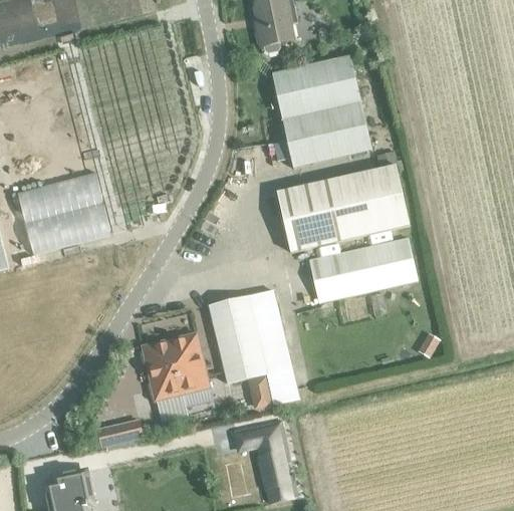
[(263,0),(254,2),(259,27),(256,28),(260,45),(264,45),(264,49),(268,52),(277,50),(279,46),(279,42),(293,39),(290,23),(297,22),(293,0),(263,0)]
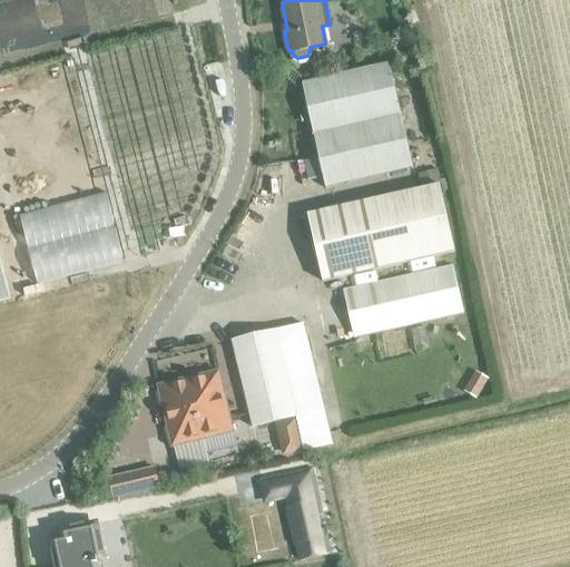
[(119,257),(78,55),(0,70),(0,121),(32,275),(119,257)]
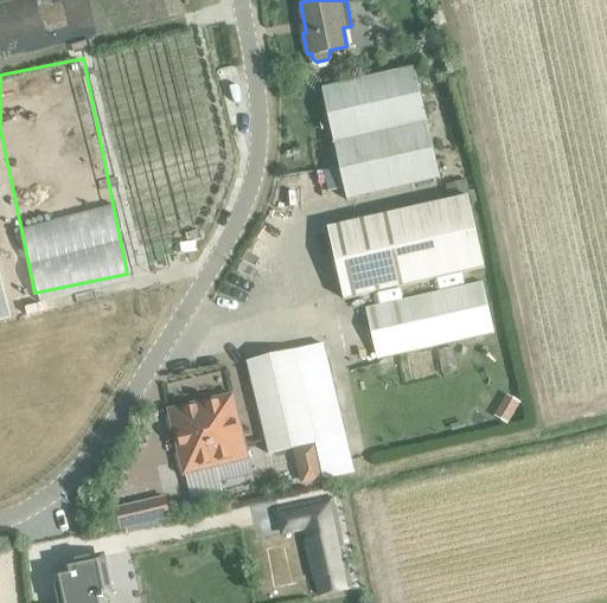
[(346,198),(439,177),(414,65),(321,87),(346,198)]
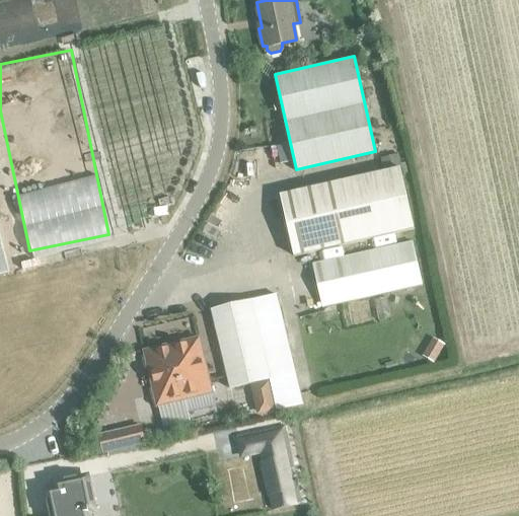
[(293,253),(414,227),(399,166),(280,194),(293,253)]
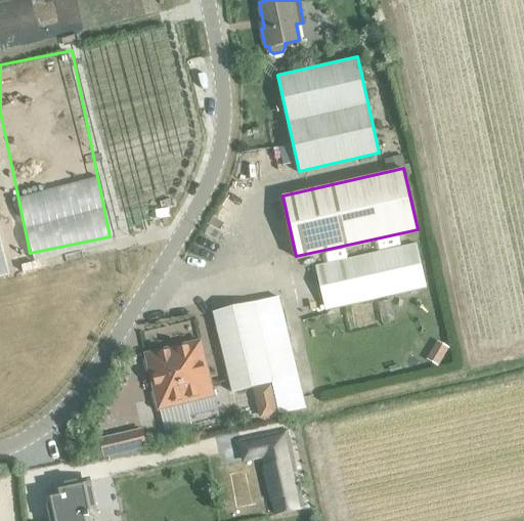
[(0,275),(12,272),(0,220),(0,275)]
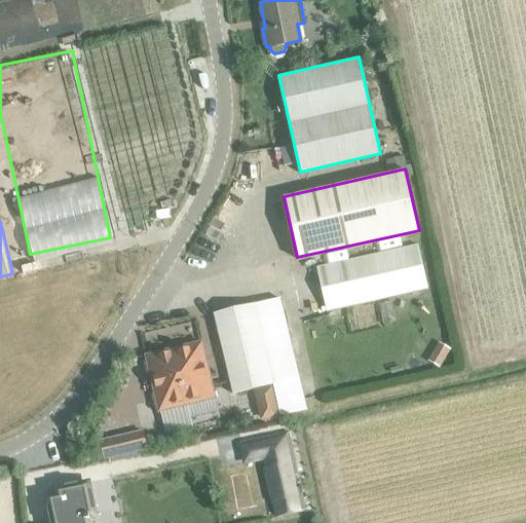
[(417,243),(316,265),(327,309),(427,287),(417,243)]
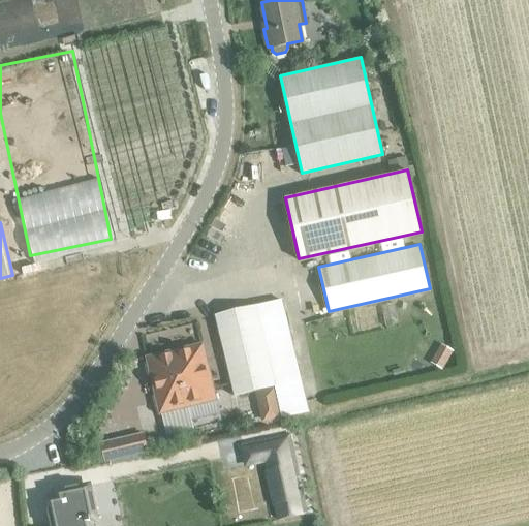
[(307,410),(282,302),(256,308),(255,304),(215,313),(235,394),(273,384),(274,390),(281,415),(281,416),(307,410)]
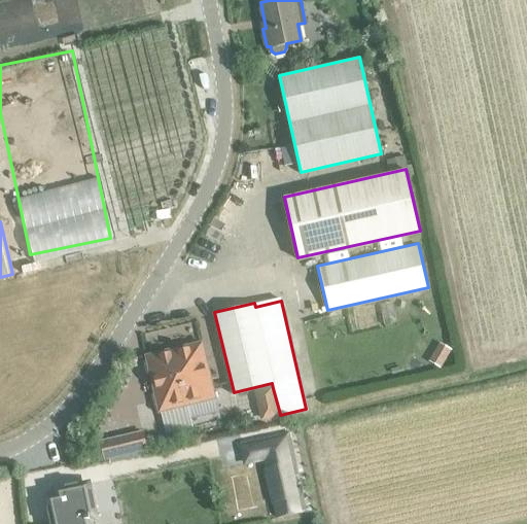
[(202,341),(178,346),(190,403),(215,396),(202,341)]
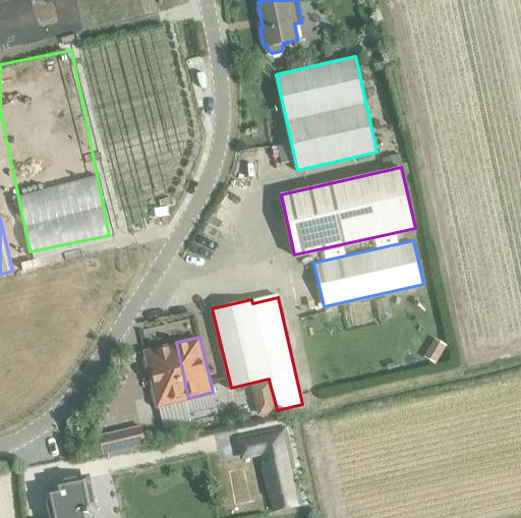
[(191,424),(185,399),(188,398),(176,342),(143,350),(157,405),(159,405),(165,430),(191,424)]
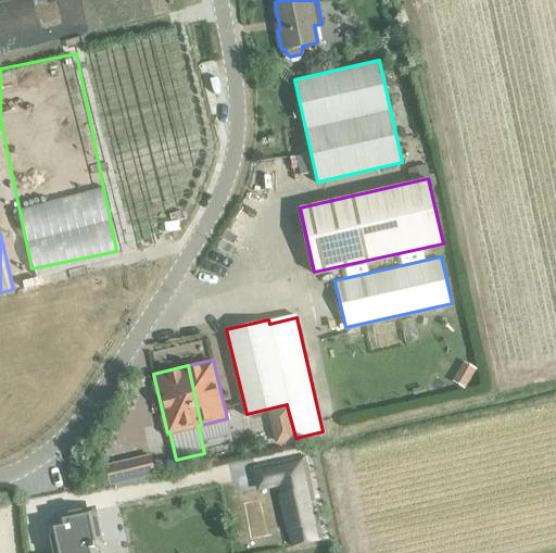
[(279,440),(295,437),(288,410),(273,413),(279,440)]
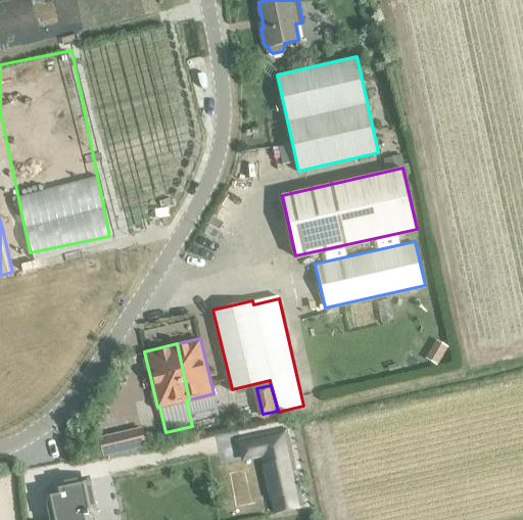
[(105,454),(143,445),(139,427),(101,436),(105,454)]
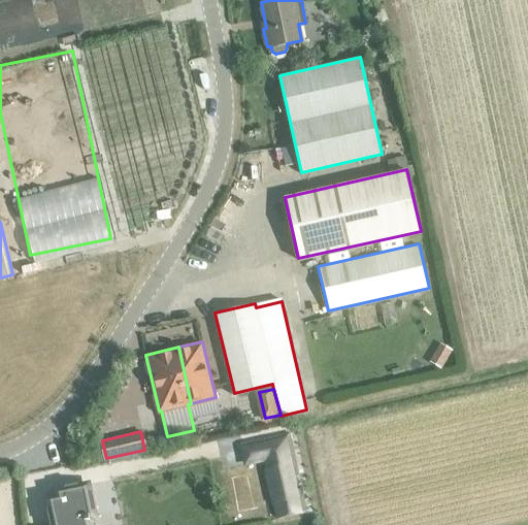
[(273,514),(301,512),(294,436),(243,440),(245,460),(268,458),(273,514)]
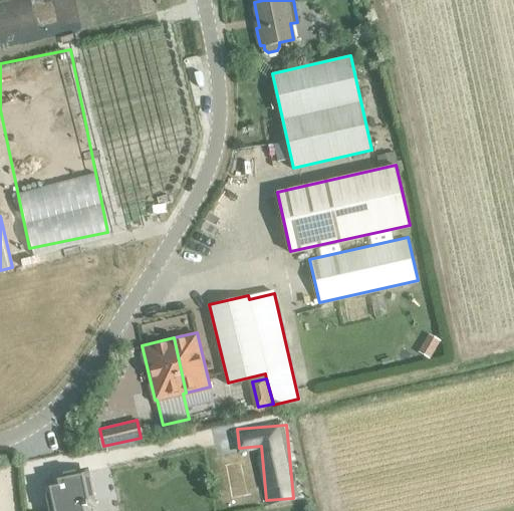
[(64,480),(45,484),(50,510),(87,510),(86,505),(92,503),(85,470),(63,474),(64,480)]
